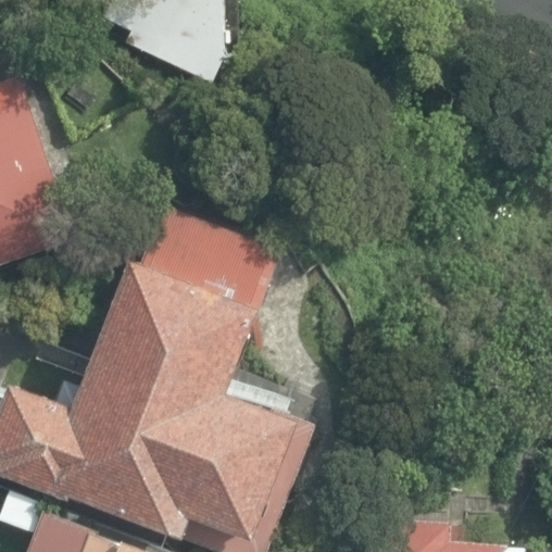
[(118,0),(99,16),(130,32),(124,45),(211,87),(223,61),(223,0),(118,0)]
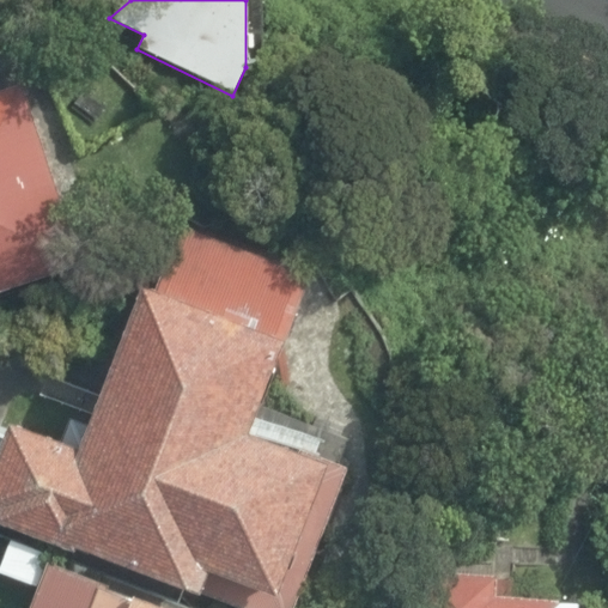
[(0,295),(81,268),(23,85),(0,92),(0,295)]
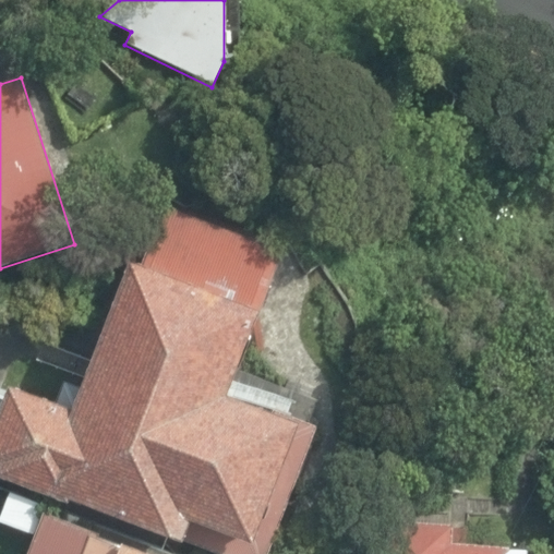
[(280,250),(163,207),(143,265),(129,260),(81,389),(61,382),(53,402),(10,386),(4,400),(0,398),(0,477),(80,508),(82,504),(212,553),(267,553),(315,429),(286,418),(291,405),(232,381),(280,250)]
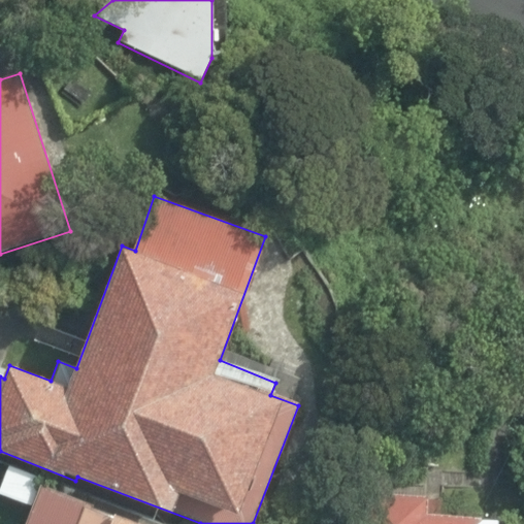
[(94,503),(41,484),(42,479),(8,466),(0,487),(0,495),(32,506),(26,523),(161,523),(145,523),(116,512),(113,516),(93,508),(94,503)]
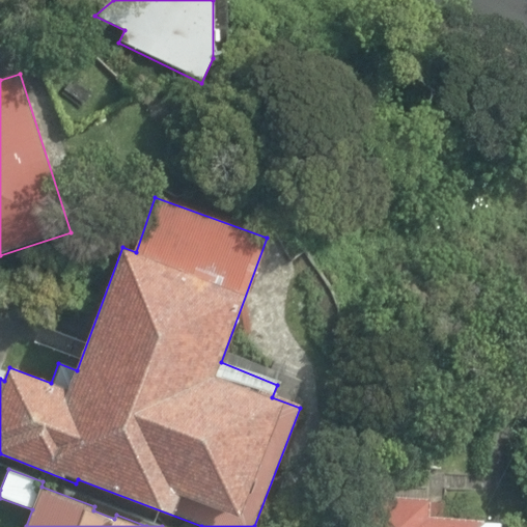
[(431,497),(366,495),(364,526),(500,526),(501,520),(484,520),(484,518),(442,516),(443,503),(431,503),(431,497)]
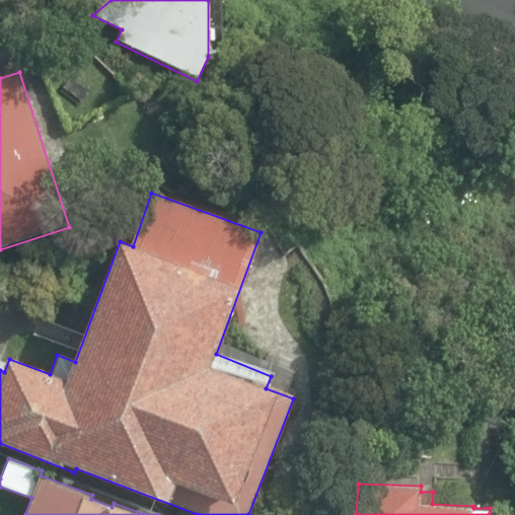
All buildings are outlined.
